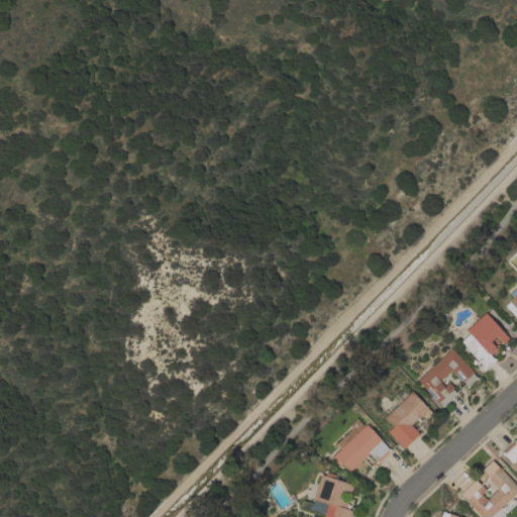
[(516,322),(516,321),(516,320),(504,305),(508,301),(507,300),(509,294),(515,288),(516,291),(516,322)]
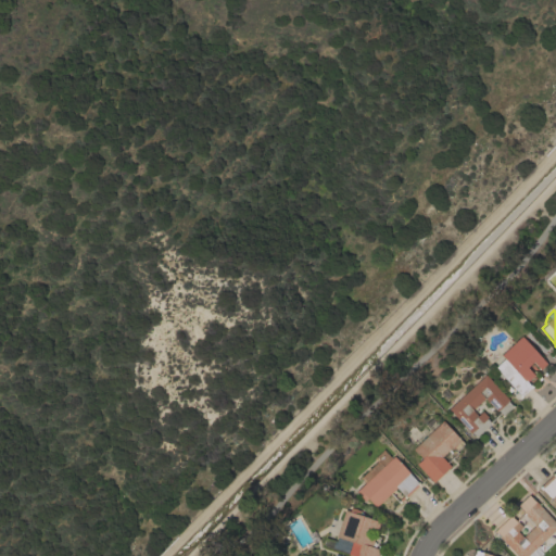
[(521,336),(546,364),(540,369),(532,362),(526,367),(533,375),(526,381),(530,386),(530,384),(532,387),(530,388),(521,395),(521,396),(520,397),(519,395),(519,394),(494,367),(504,358),(501,355),(521,336)]
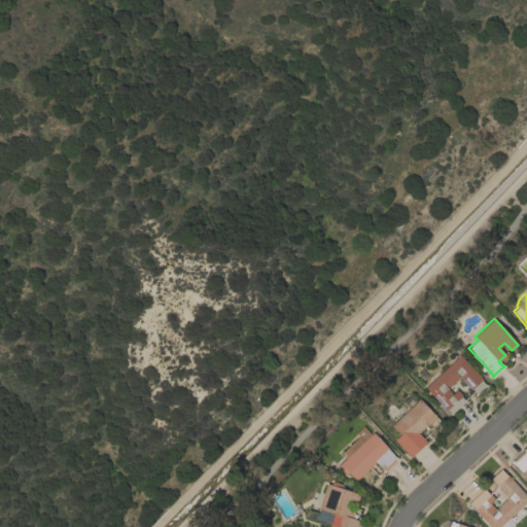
[(460,355),(482,379),(481,380),(485,384),(487,385),(485,387),(485,386),(477,393),(478,393),(476,394),(475,393),(476,392),(471,389),(470,390),(459,378),(459,379),(458,378),(447,388),(452,394),(457,390),(461,395),(460,396),(464,399),(466,400),(464,402),(464,401),(452,413),(452,414),(451,415),(450,414),(450,413),(447,410),(446,411),(424,387),(460,355)]
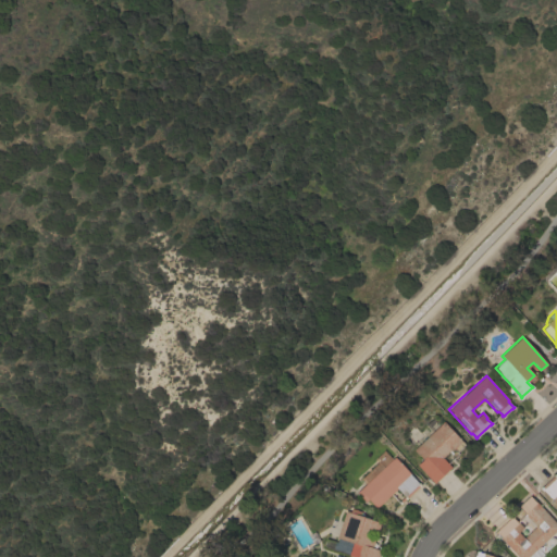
[(424,424),(431,418),(438,425),(443,421),(458,438),(462,443),(455,450),(452,448),(441,458),(449,467),(434,481),(418,463),(422,460),(413,449),(432,432),(424,424)]
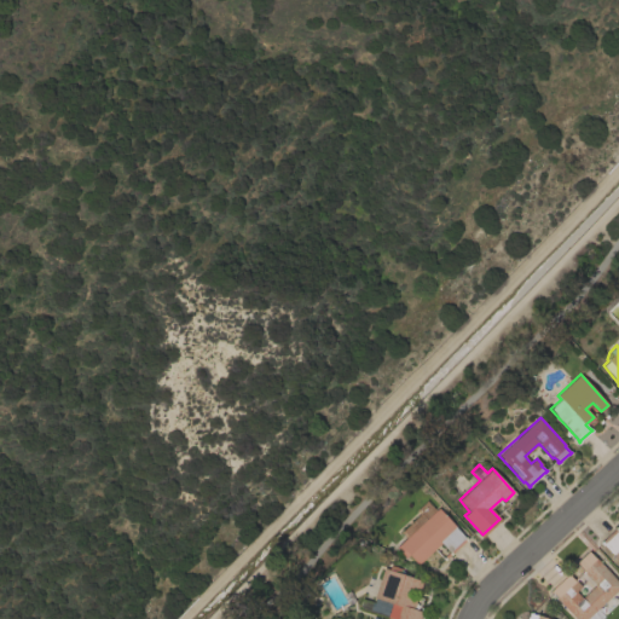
[(398,532),(418,514),(415,510),(426,499),(435,510),(438,508),(464,537),(466,536),(468,538),(466,541),(466,539),(451,554),(440,543),(417,565),(409,555),(405,557),(395,548),(404,539),(398,532)]
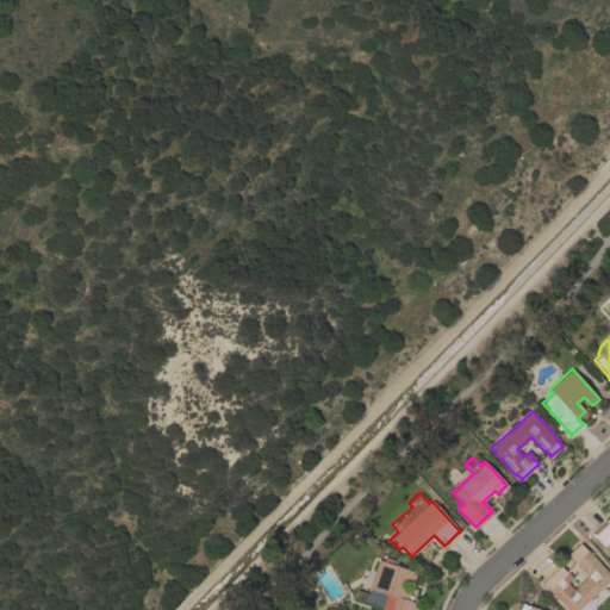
[(609,554),(601,545),(602,545),(593,536),(591,535),(608,518),(607,517),(609,514),(609,554)]
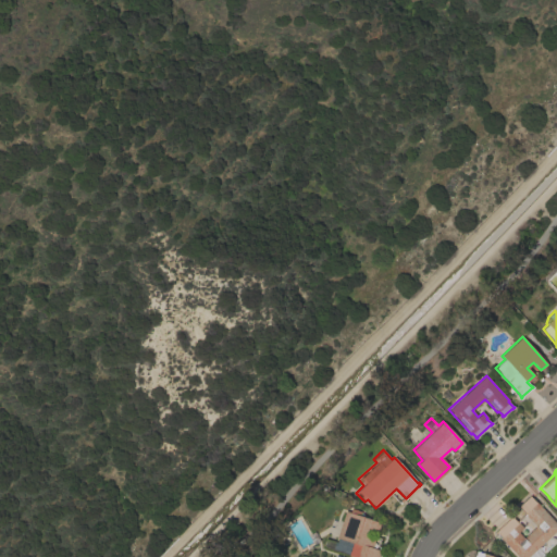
[(542,554),(539,556),(518,556),(500,537),(495,531),(510,517),(517,523),(518,522),(522,528),(518,532),(523,537),(535,527),(523,514),(524,512),(518,506),(529,496),(535,503),(536,502),(556,523),(556,528),(536,548),(542,554)]
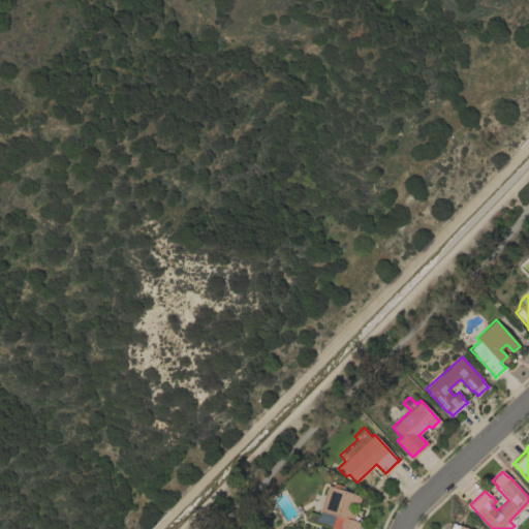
[(341,490),(361,496),(359,504),(358,504),(355,509),(354,509),(354,511),(355,511),(352,520),(361,523),(358,528),(336,528),(331,527),(331,526),(305,518),(308,510),(318,515),(328,485),(332,487),(334,483),(342,486),(341,490)]
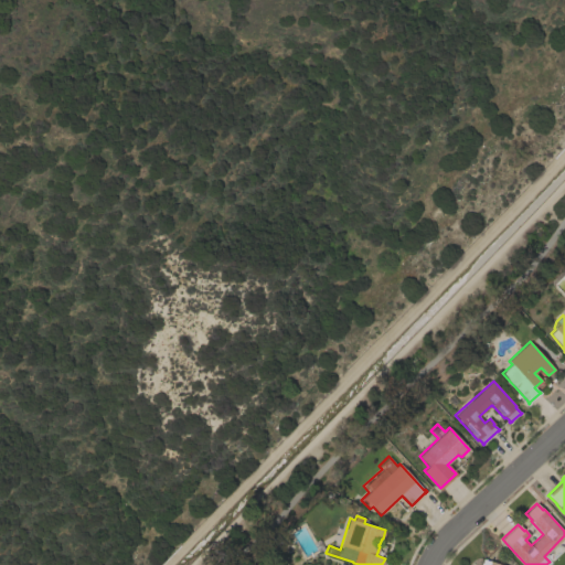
All buildings are outlined.
